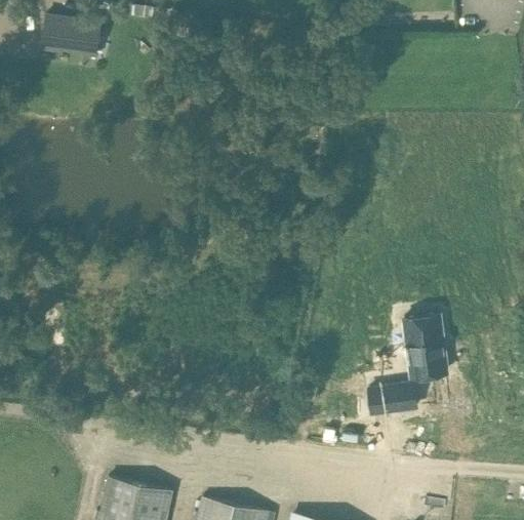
[(45,16),(41,48),(56,51),(56,45),(81,49),(80,54),(95,56),(101,25),(45,16)]
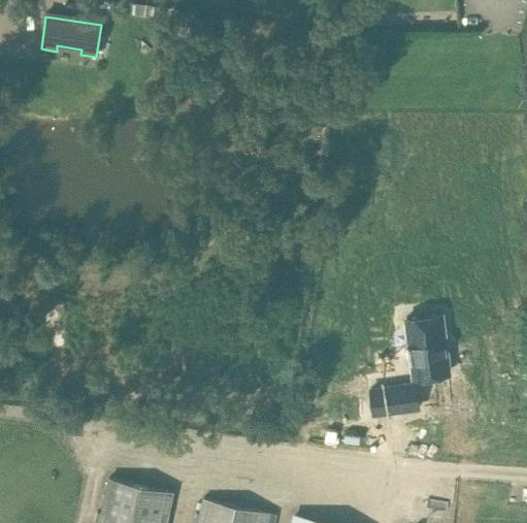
[(408,346),(404,347),(406,365),(410,365),(413,381),(449,377),(446,355),(443,355),(442,348),(445,348),(440,317),(404,322),(408,346)]
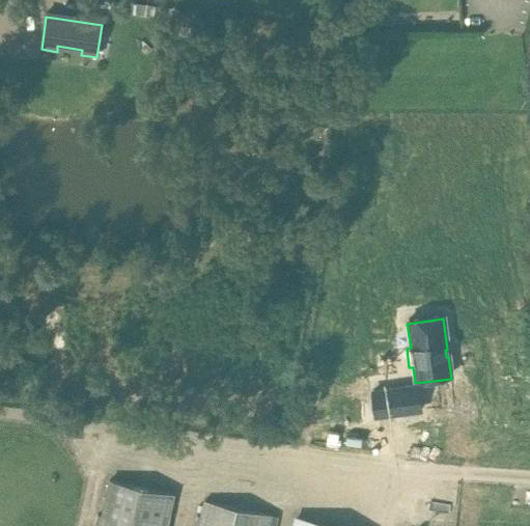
[(418,389),(371,394),(374,420),(421,414),(418,389)]
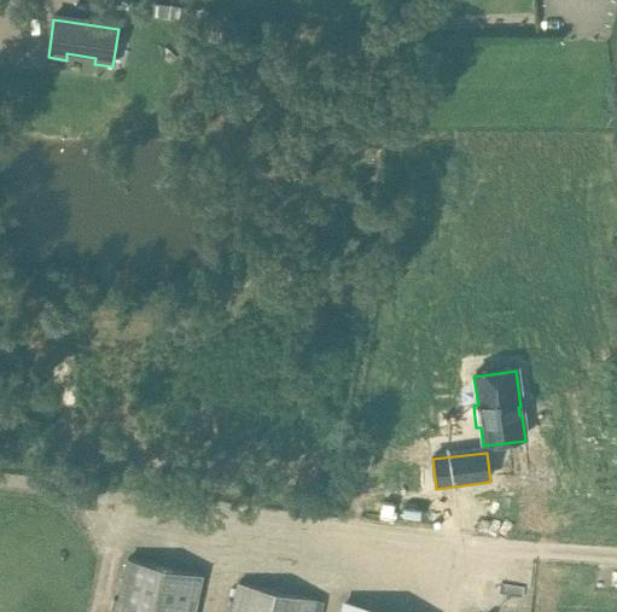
[(193,611),(201,580),(127,564),(122,588),(118,605),(112,604),(110,611),(193,611)]
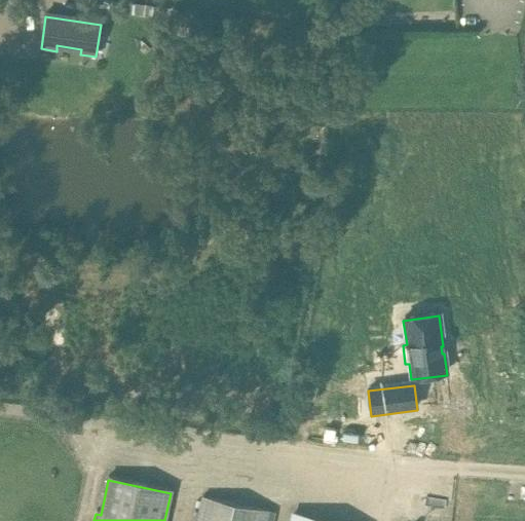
[(272,520),(273,516),(260,514),(202,500),(197,520),(272,520)]
